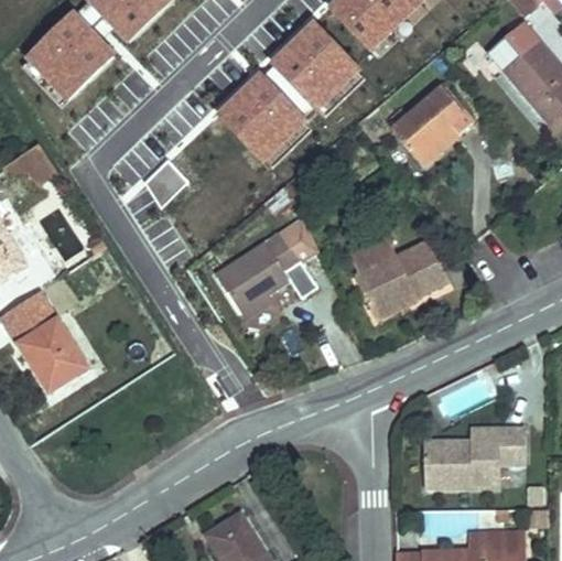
[(541,1),(540,0),(511,0),(525,14),(541,1)]
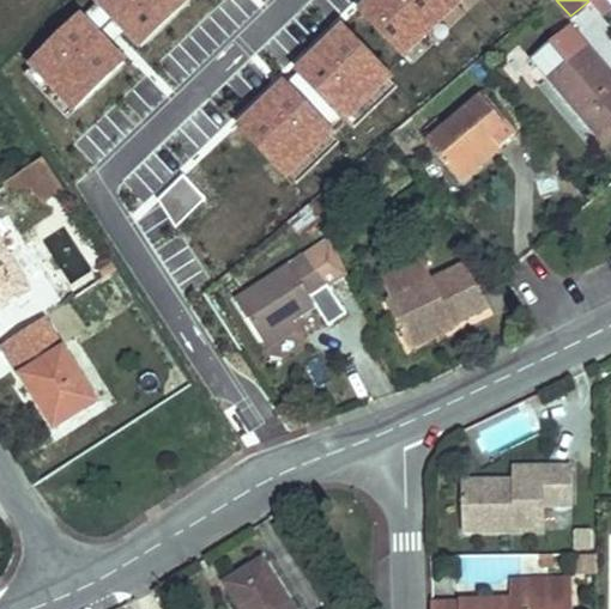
[(587,0),(588,1),(598,11),(609,0),(587,0)]
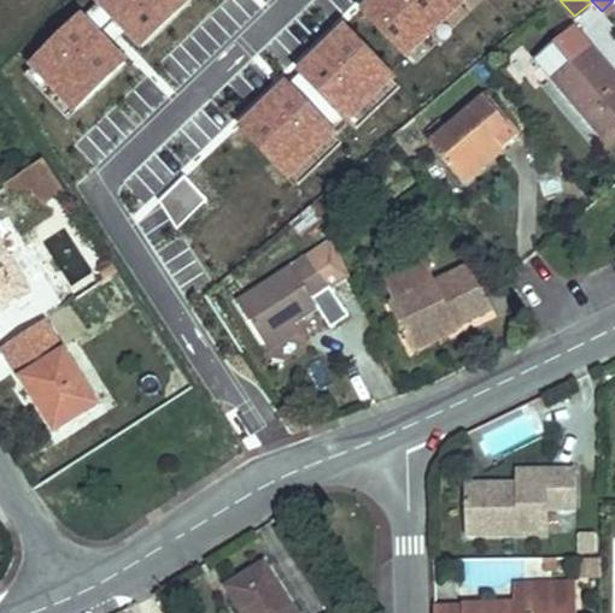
[(614,72),(572,22),(532,57),(601,137),(614,124),(614,72)]
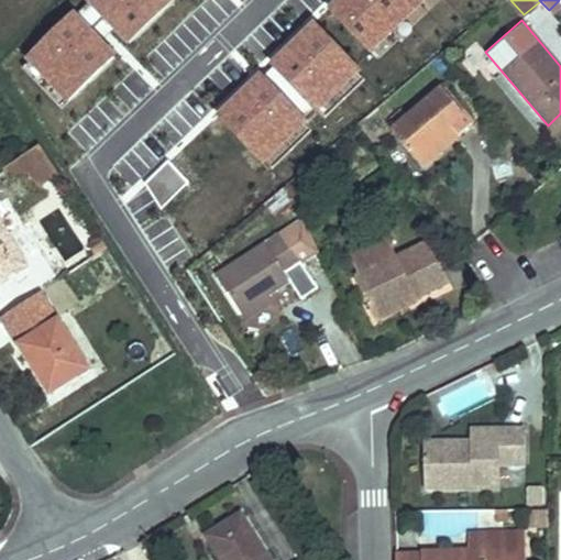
[(441,86),(407,116),(396,124),(391,129),(420,164),(471,121),(441,86)]
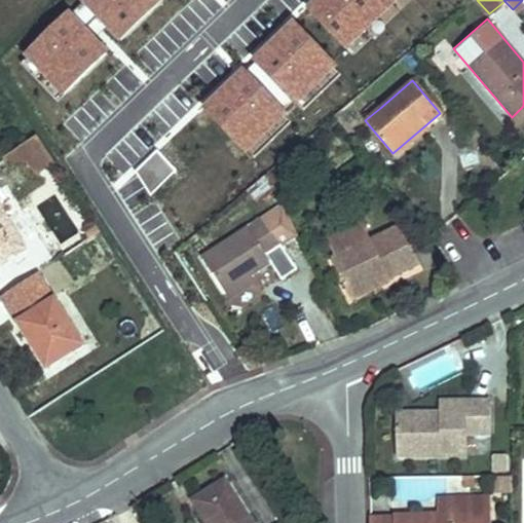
[(363,108),(370,116),(380,108),(373,100),(363,108)]
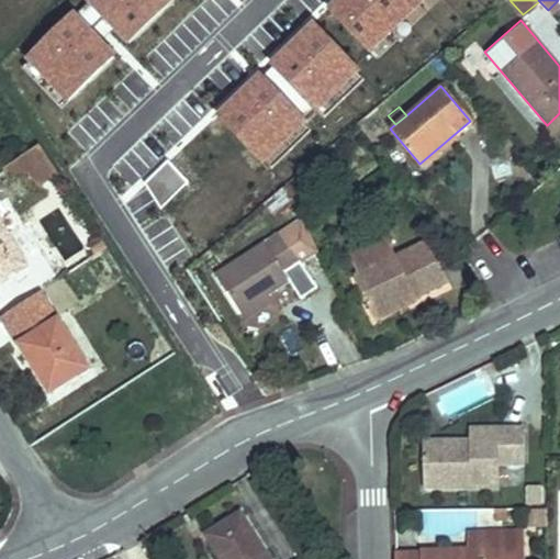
[(559,113),(547,125),(553,133),(559,126),(559,113)]
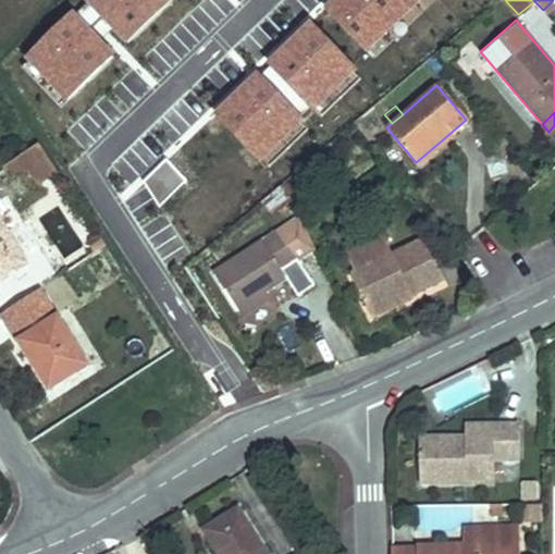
[(38,180),(56,169),(37,140),(1,164),(3,167),(29,168),(38,180)]
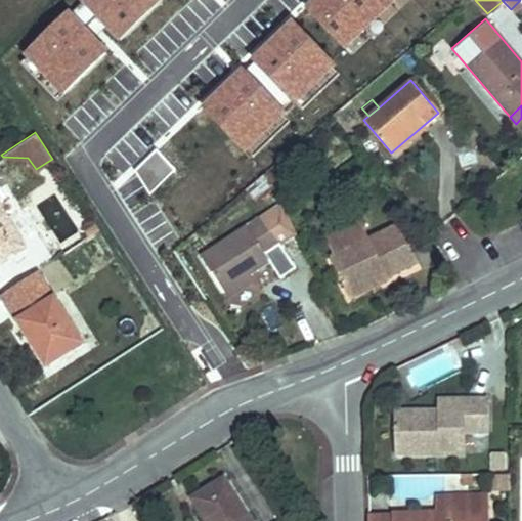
[(255,201),(272,185),(265,170),(244,188),(255,201)]
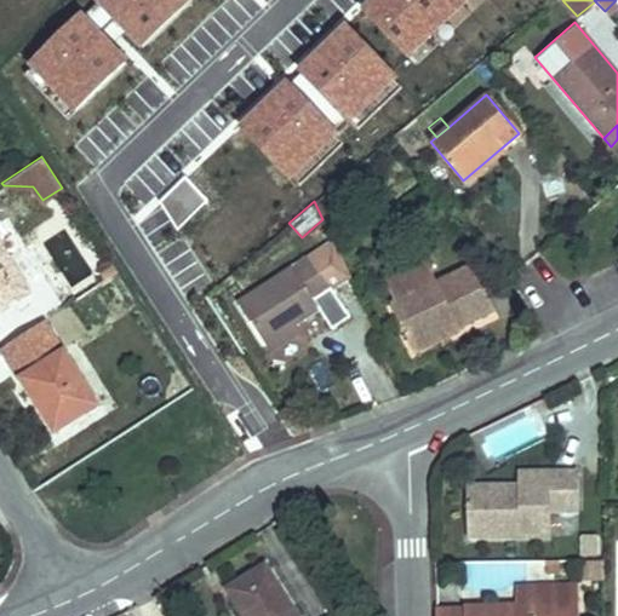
[(331,286),(349,274),(332,239),(236,300),(263,341),(292,323),(316,308),(330,327),(349,315),(331,286)]
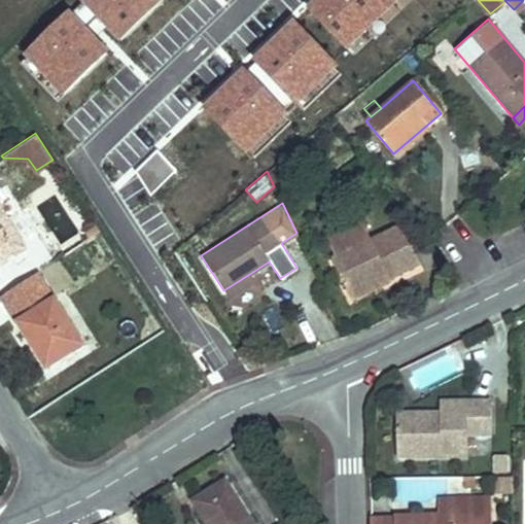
[(0,260),(24,245),(0,207),(0,260)]
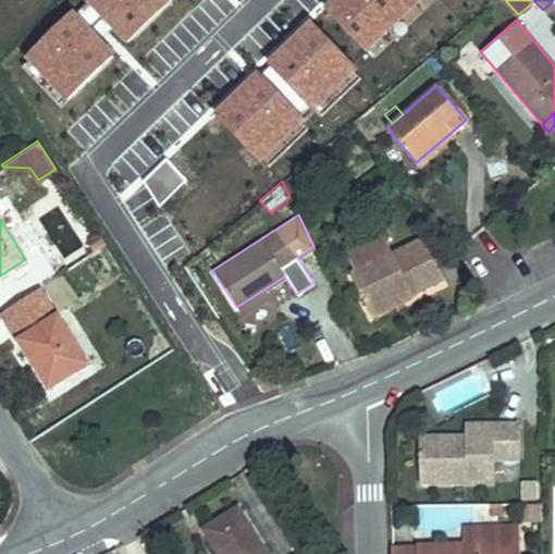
[(349,270),(368,308),(408,290),(410,294),(444,279),(423,234),(391,249),(381,230),(343,247),(352,268),(349,270)]
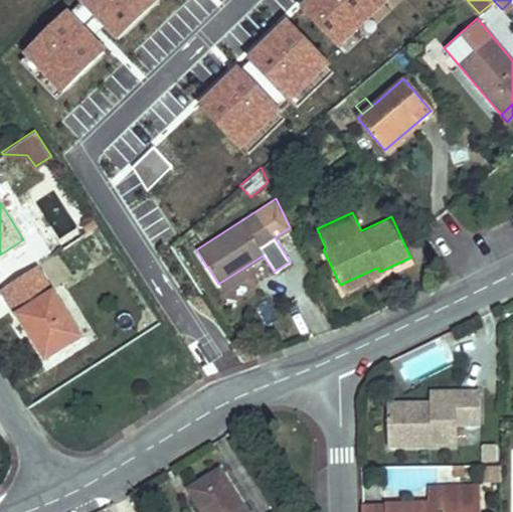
[(87,231),(97,225),(89,213),(80,218),(80,223),(87,231)]
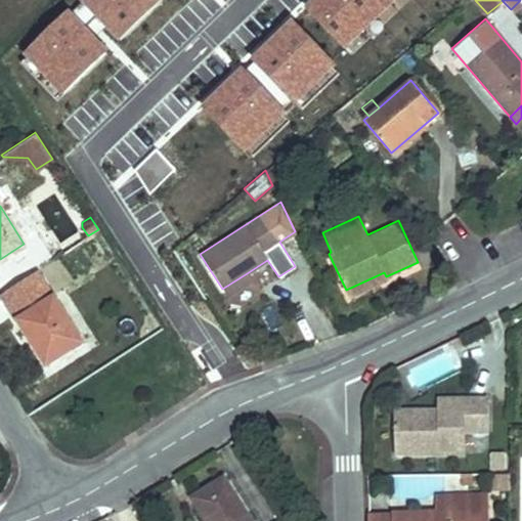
[(104,239),(98,229),(88,235),(95,245),(104,239)]
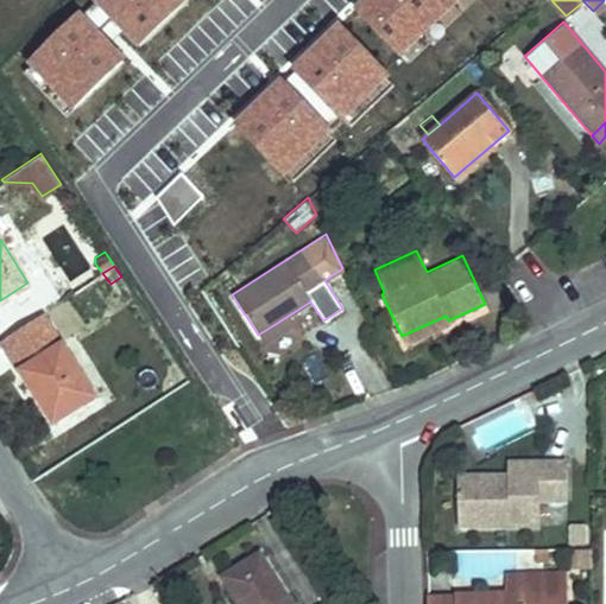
[(446,316),(402,336),(405,344),(449,324),(448,320),(446,316)]
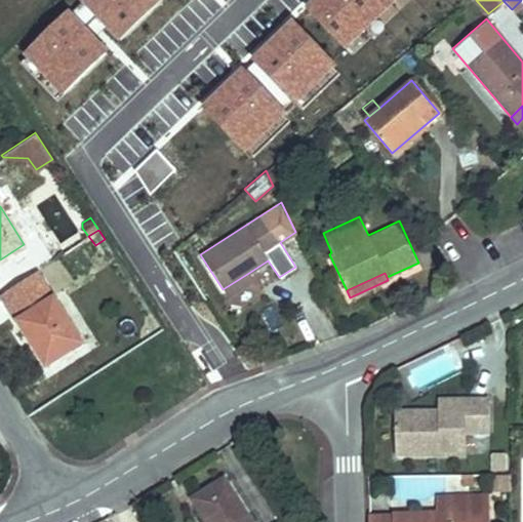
[(247,274),(223,289),(228,296),(252,281),(247,274)]
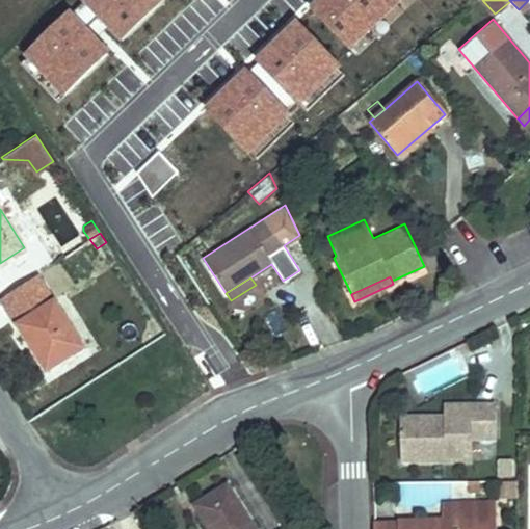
[(82,346),(53,300),(19,322),(30,339),(28,341),(46,369),(82,346)]
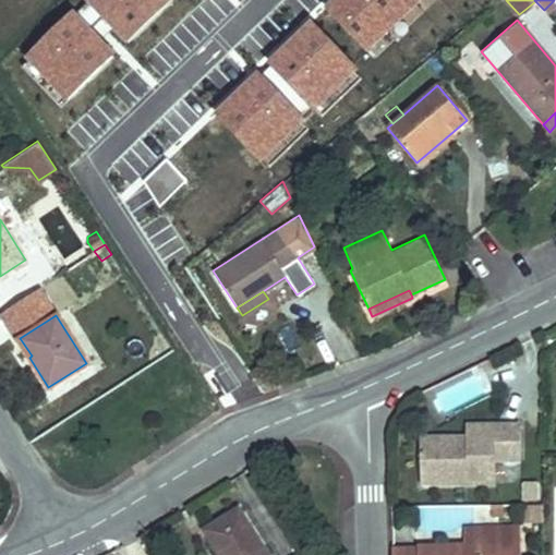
[(32,356),(20,338),(17,340),(29,358),(32,356)]
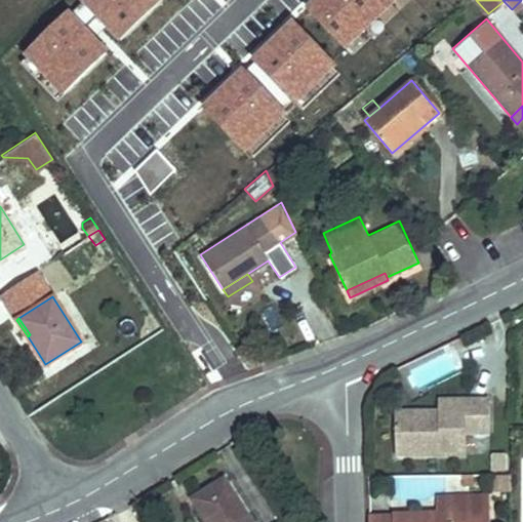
[(450,340),(454,349),(465,344),(461,335),(450,340)]
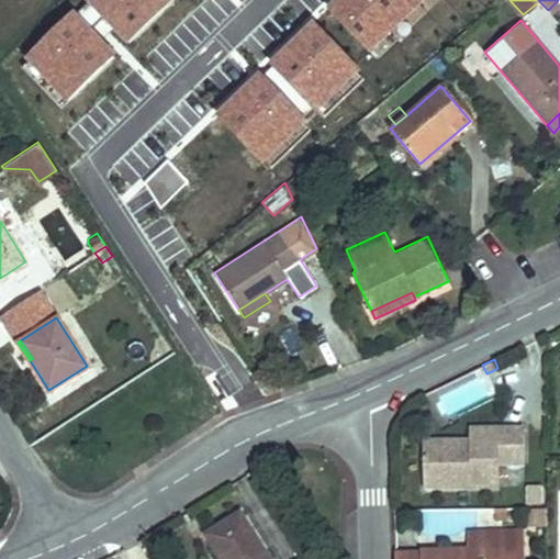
[(499,426),(519,426),(528,407),(508,402),(499,426)]
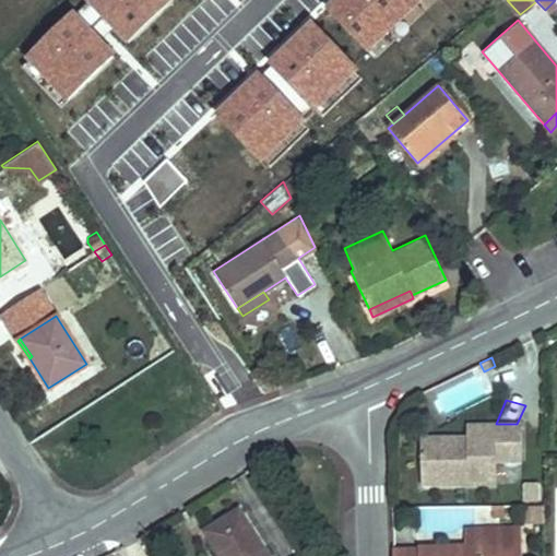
[(519,424),(517,424),(496,424),(493,424),(493,436),(465,437),(419,438),(421,483),(495,482),(494,459),(520,459),(519,424)]
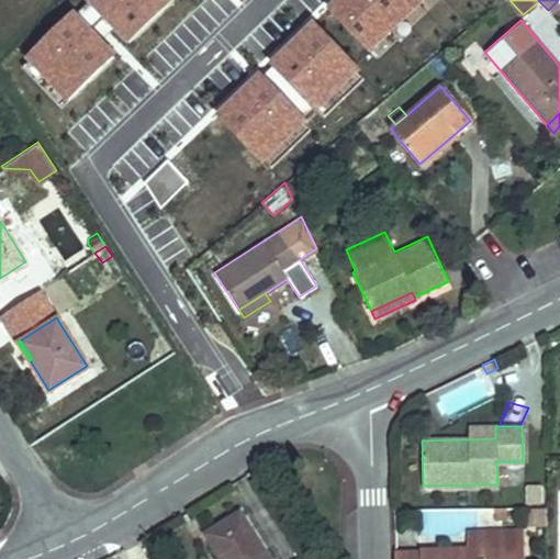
[(468,427),(468,439),(495,438),(495,426),(468,427)]
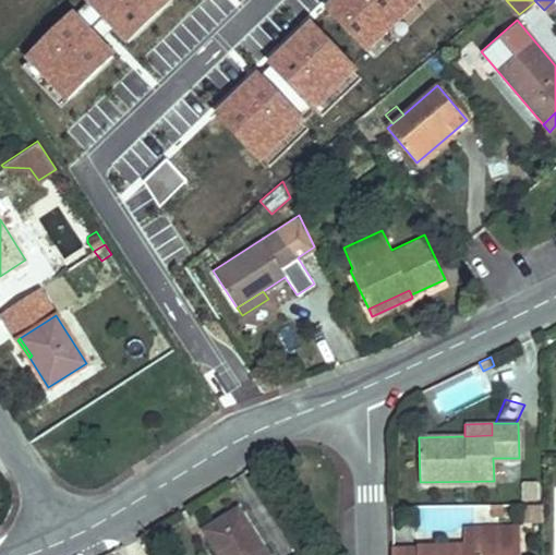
[(536,497),(536,481),(521,481),(521,497),(536,497)]
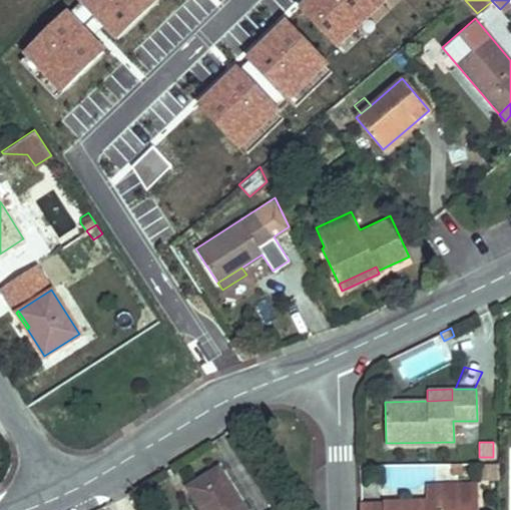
[(461,472),(460,462),(451,462),(451,472),(461,472)]
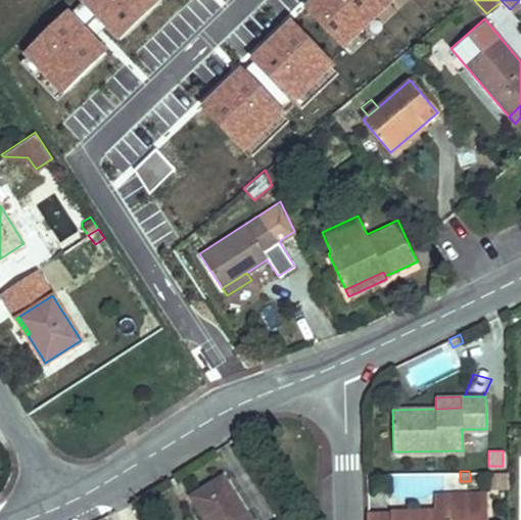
[(506,472),(490,472),(490,484),(506,484),(506,472)]
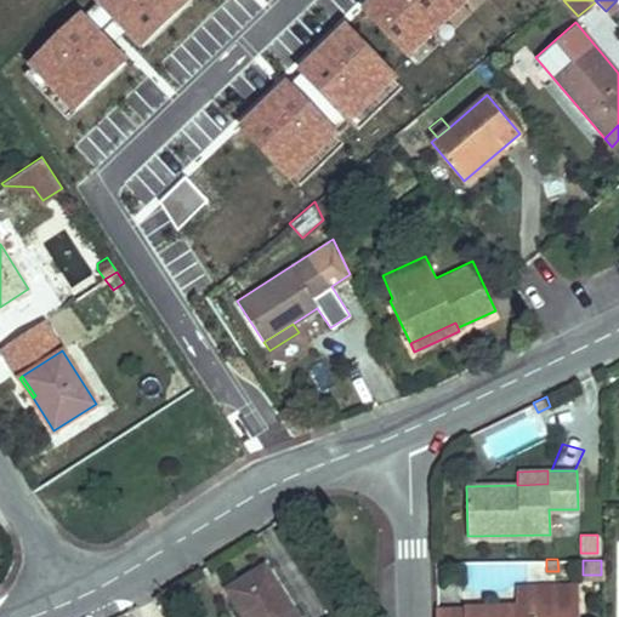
[(226,587),(245,616),(296,616),(263,564),(226,587)]
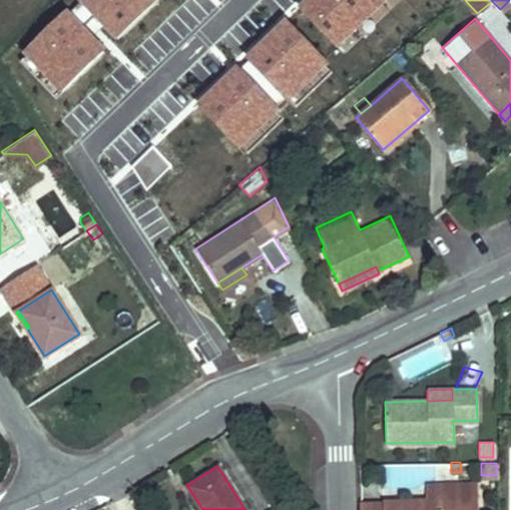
[(459,509),(460,500),(476,500),(475,483),(427,484),(428,500),(384,501),(384,509),(459,509)]
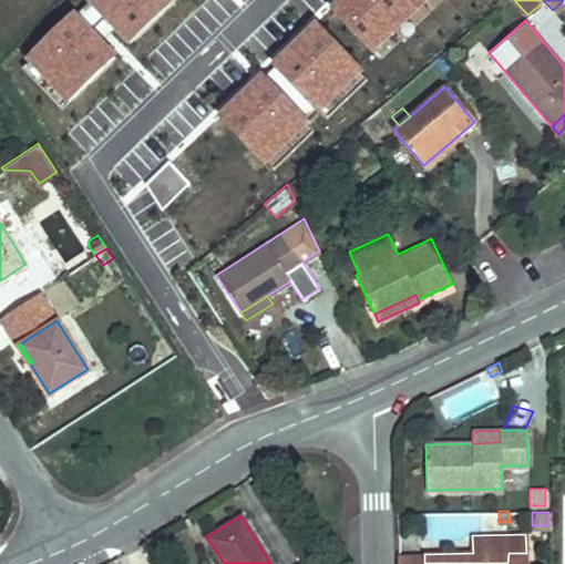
[(509,553),(507,563),(525,563),(526,553),(509,553)]
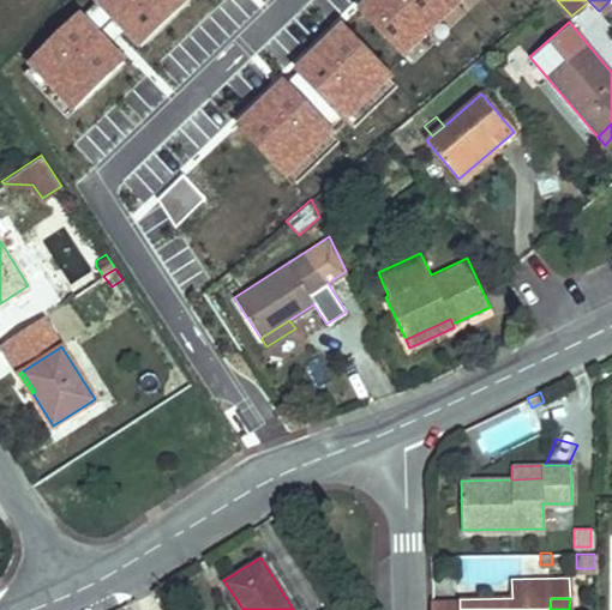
[(460,609),(460,599),(430,601),(430,609),(460,609)]
